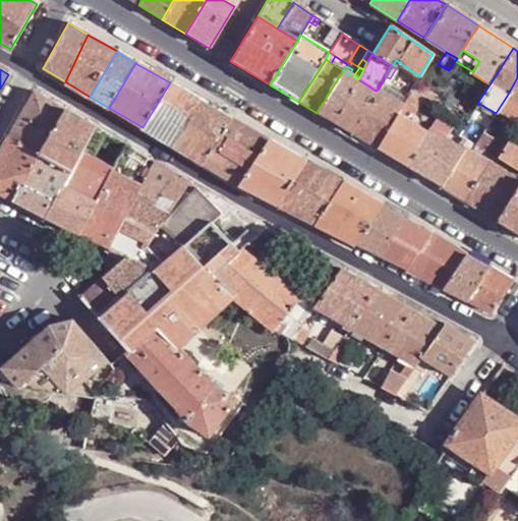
[(332,122),(358,79),(353,76),(349,74),(343,70),(317,113),(332,122)]
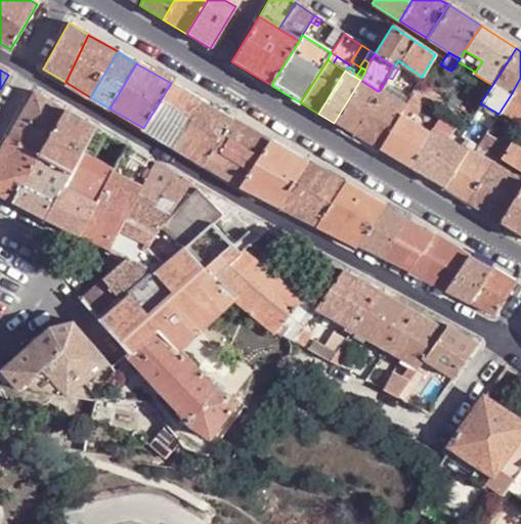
[(520,78),(510,96),(520,102),(520,78)]
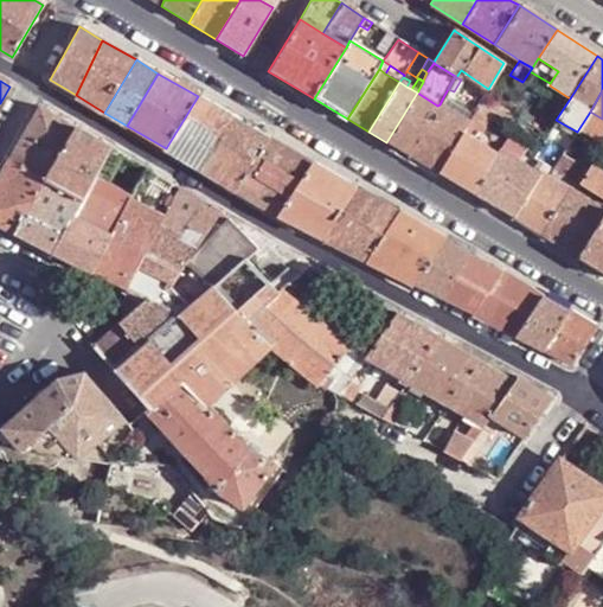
[(437,106),(417,93),(386,142),(409,155),(437,106)]
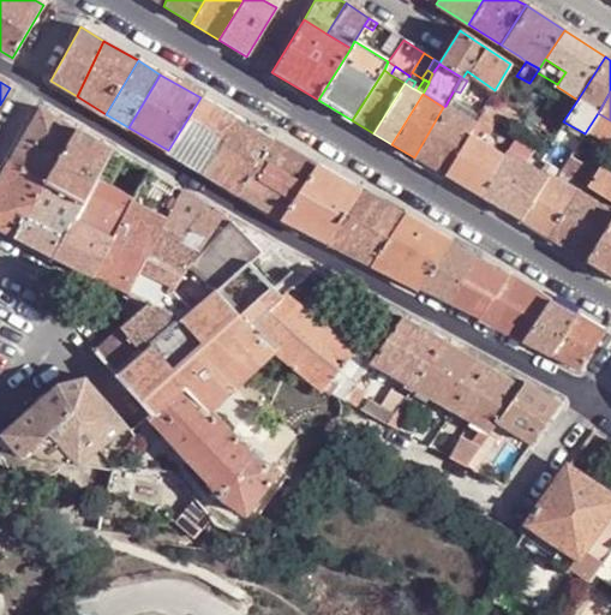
[(271,141),(201,97),(168,150),(238,192),(271,141)]
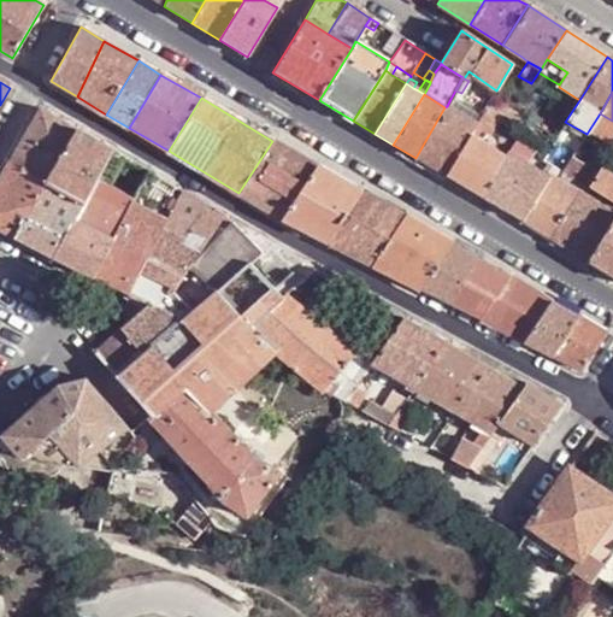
[(488,105),(482,115),(491,119),(497,111),(488,105)]
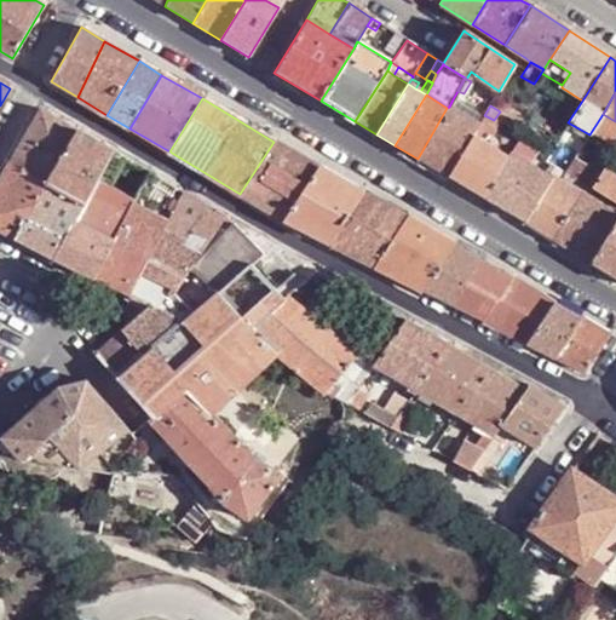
[(418,159),(445,176),(468,135),(476,127),(476,125),(449,107),(447,108),(418,159)]
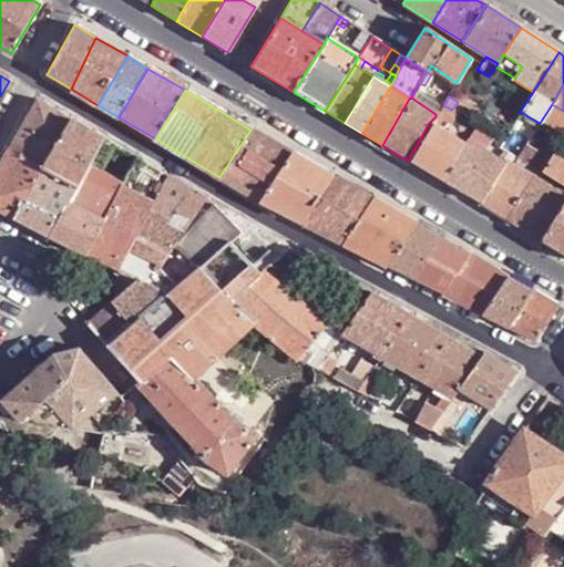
[(37,100),(10,148),(42,168),(72,120),(37,100)]
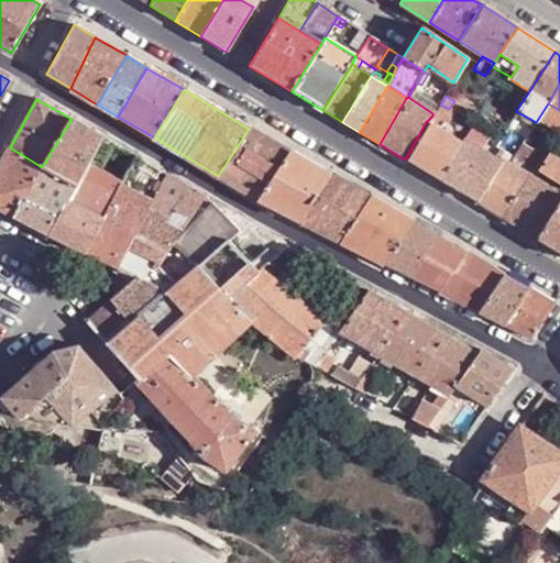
[(456,113),(471,122),(475,114),(454,101),(449,109),(456,113)]
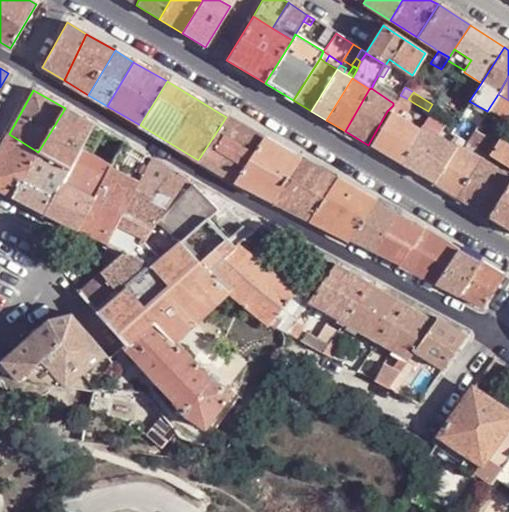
[(407,113),(414,103),(408,99),(400,95),(399,94),(397,97),(393,103),(393,105),(407,113)]
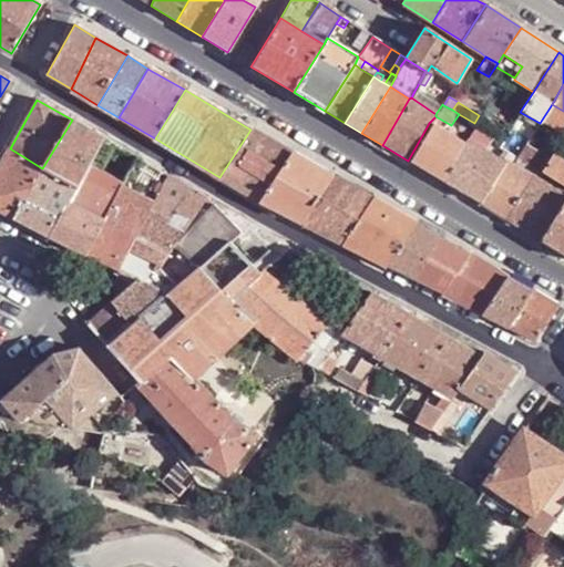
[(42,168),(75,187),(81,176),(88,164),(102,138),(72,120),(42,168)]
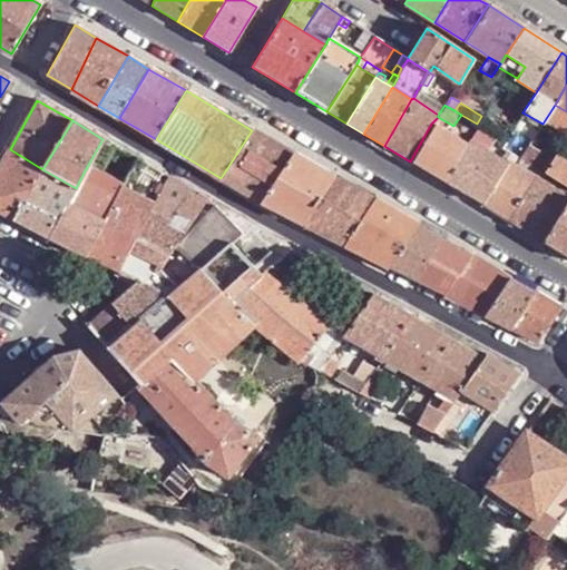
[(443,182),(466,144),(431,124),(410,161),(443,182)]
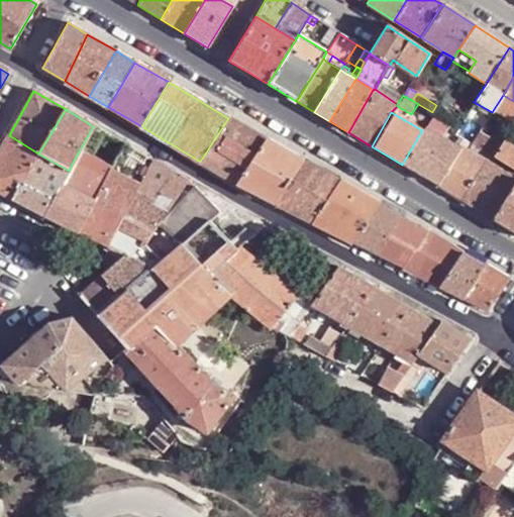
[(424,127),(442,138),(450,123),(446,121),(433,113),(424,127)]
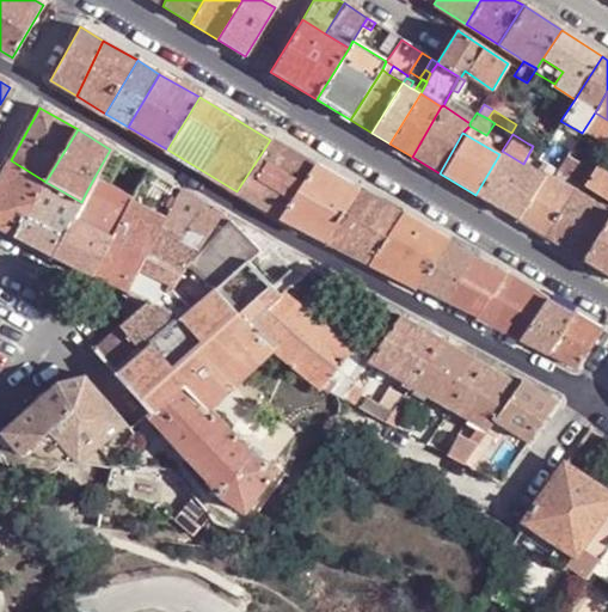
[(607,152),(607,148),(607,138),(602,135),(596,146),(607,152)]
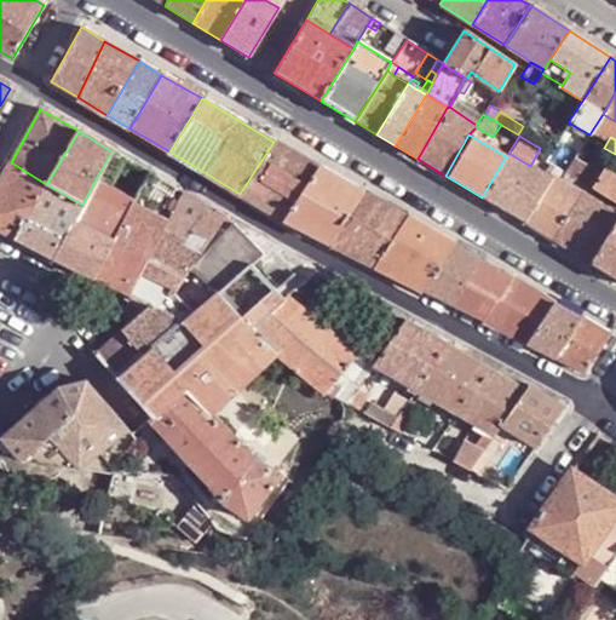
[(240,194),(286,220),(318,168),(274,142),(240,194)]
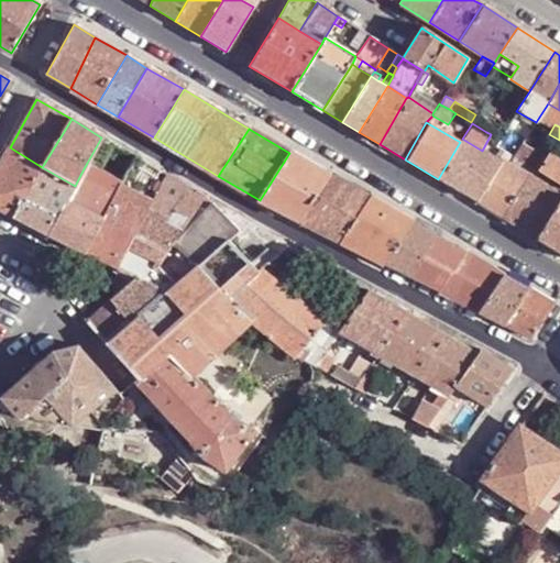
[(87,163),(120,181),(133,155),(101,138),(87,163)]
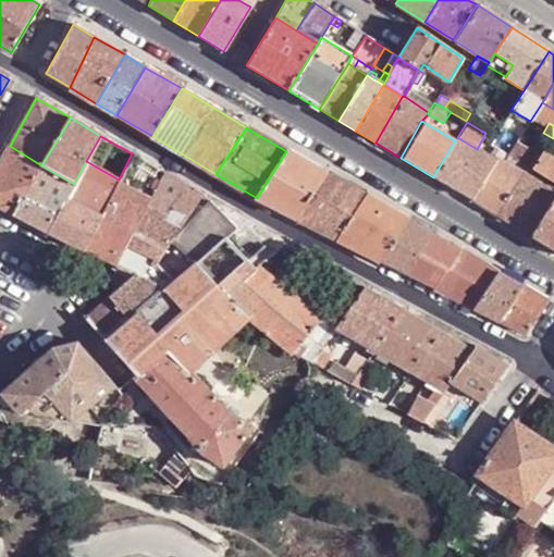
[(433,177),(470,199),(493,160),(491,158),(477,149),(457,137),(455,140),(433,177)]
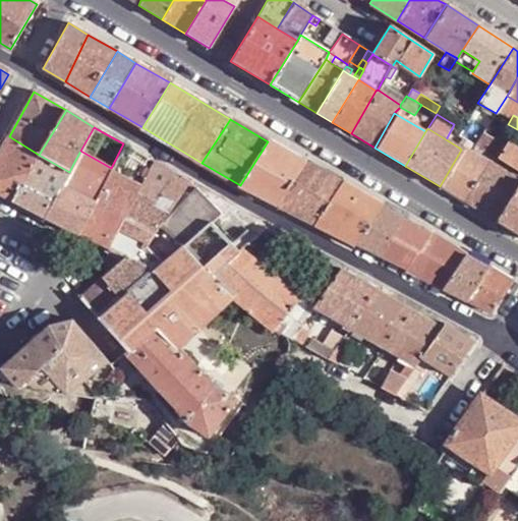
[(482,134),(473,147),(491,158),(498,162),(499,160),(498,159),(505,149),(482,134)]
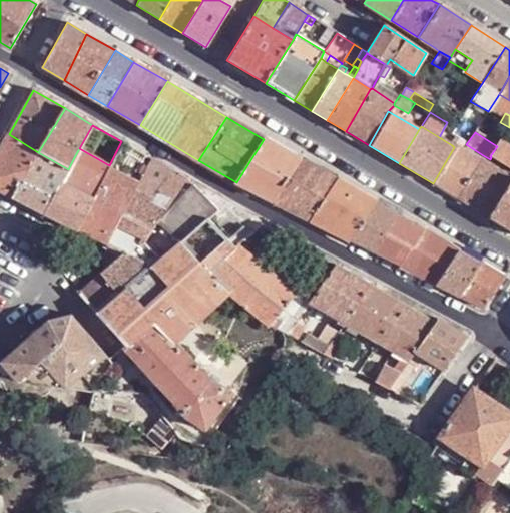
[(9,134),(0,149),(0,191),(11,198),(38,152),(9,134)]
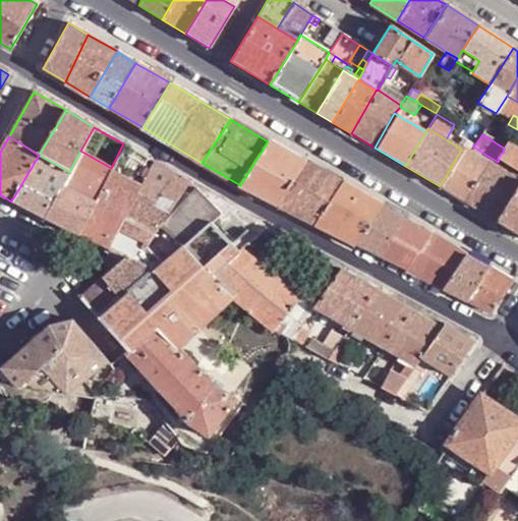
[(240,185),(277,205),(305,162),(268,141),(240,185)]
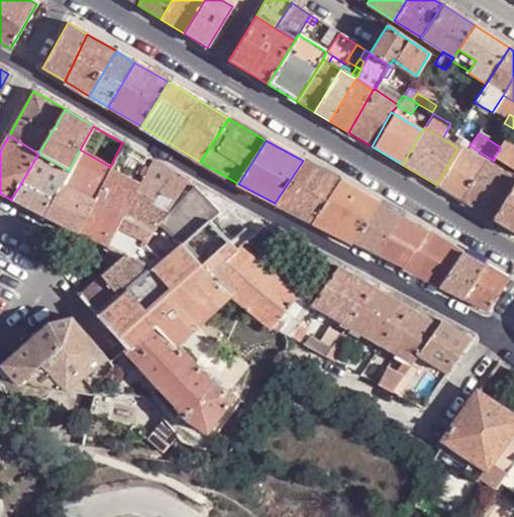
[(469,145),(459,140),(455,146),(457,148),(458,147),(465,152),(469,145)]
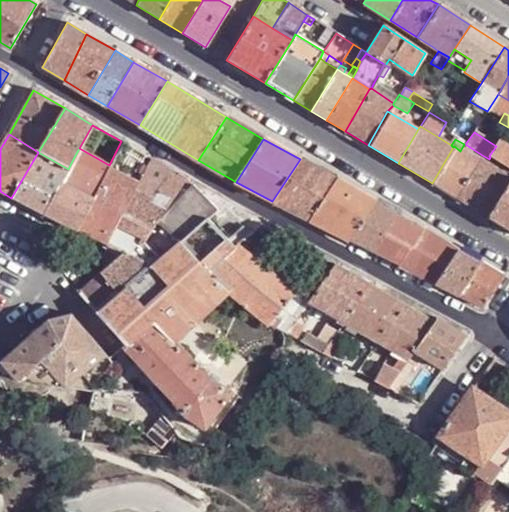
[(508,145),(500,139),(496,146),(489,156),(490,157),(508,169),(508,145)]
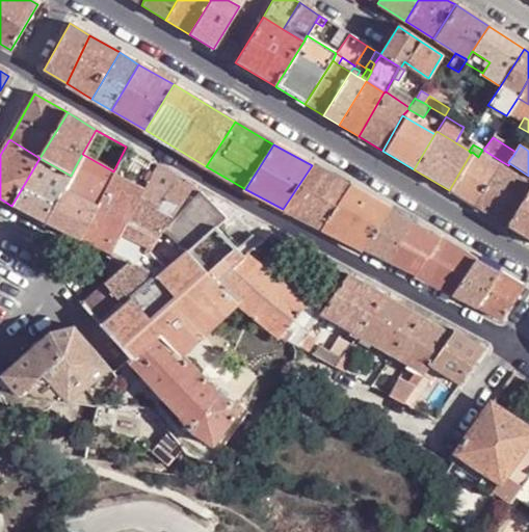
[(139,200),(157,165),(126,147),(113,171),(108,182),(139,200)]
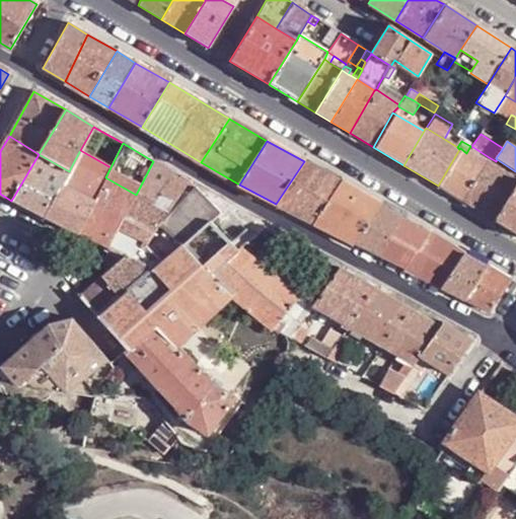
[(463,202),(486,164),(466,153),(460,148),(459,149),(438,186),(463,202)]
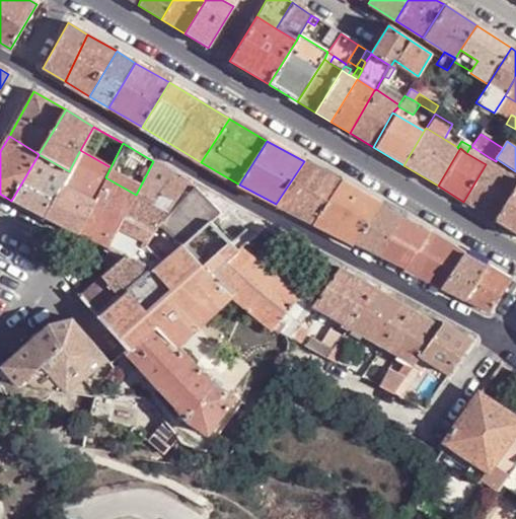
[(111,167),(80,150),(74,161),(105,177),(111,167)]
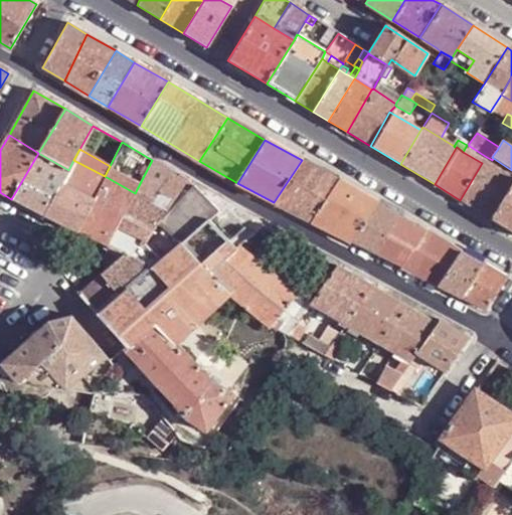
[(38,153),(11,199),(42,216),(68,170),(38,153)]
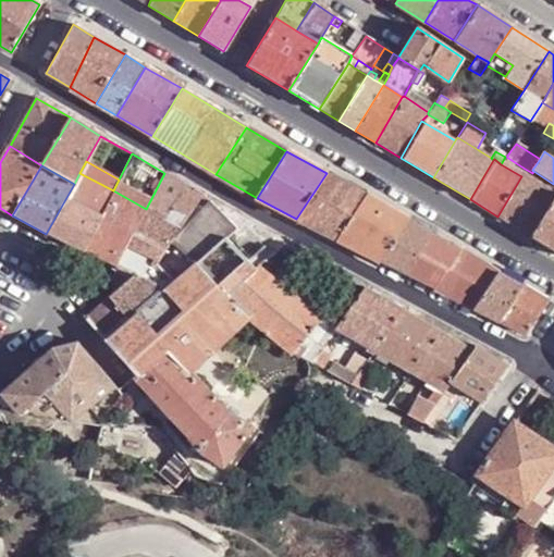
[(113,190),(79,173),(74,184),(46,234),(83,250),(113,190)]
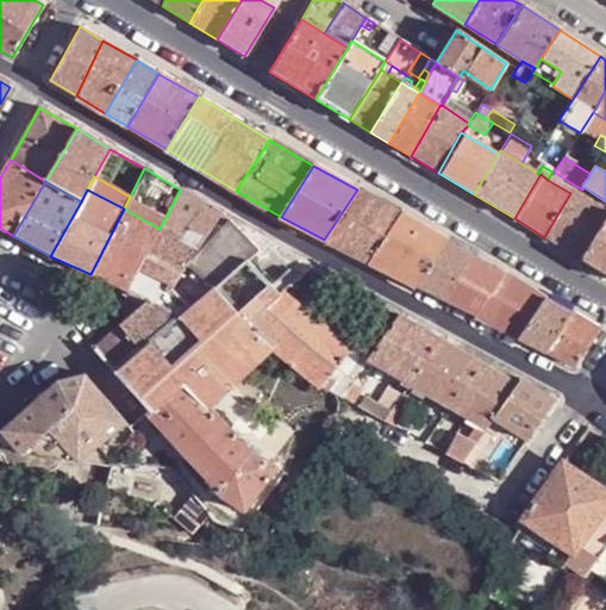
[(204,204),(180,190),(160,229),(145,255),(180,274),(187,262),(197,249),(180,241),(204,204)]
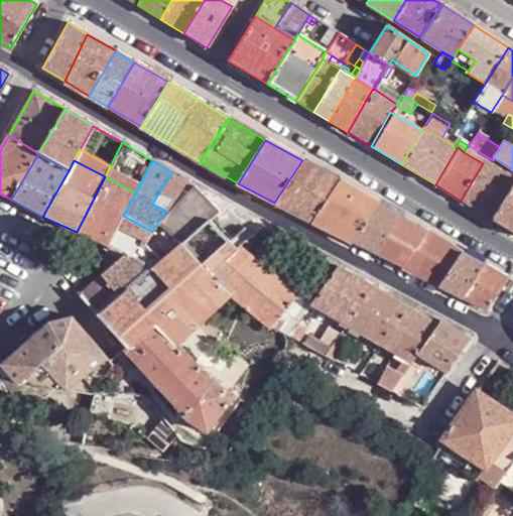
[(339,182),(302,160),(274,203),(312,222),(339,182)]
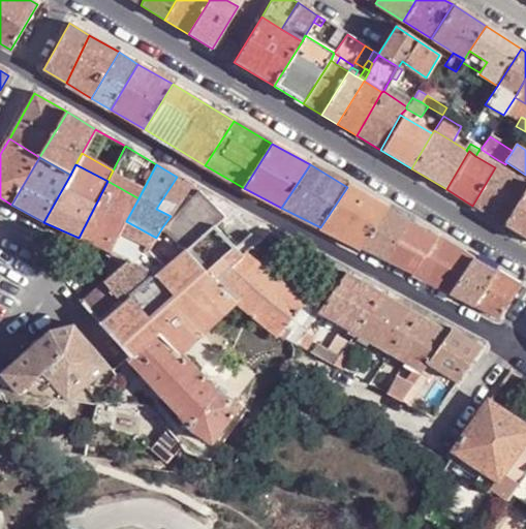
[(504,225),(525,190),(525,186),(520,183),(495,167),(472,206),(504,225)]
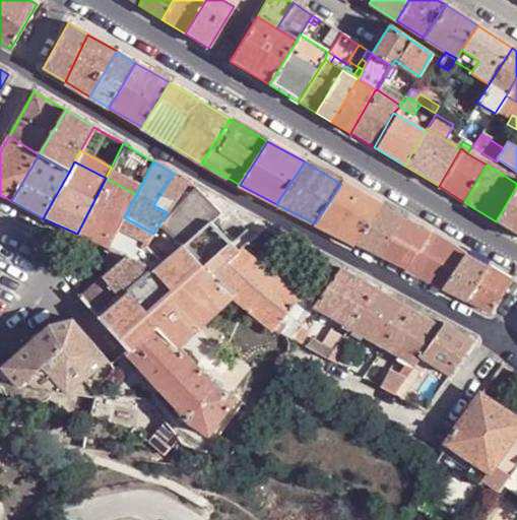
[(153,205),(168,212),(186,182),(174,174),(153,205)]
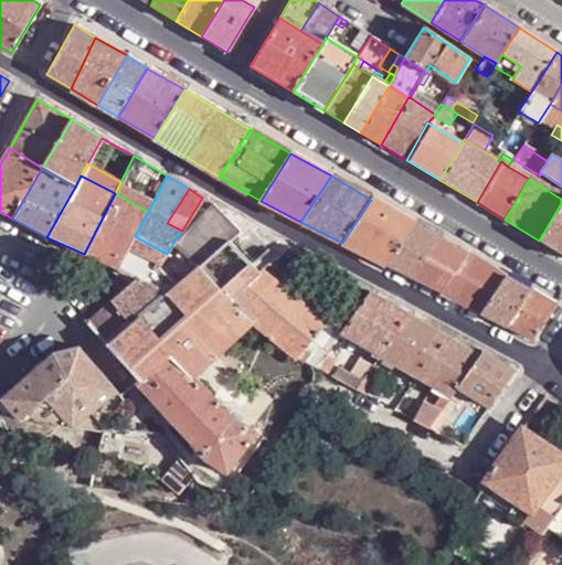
[(84,254),(117,270),(135,236),(148,212),(115,193),(84,254)]
